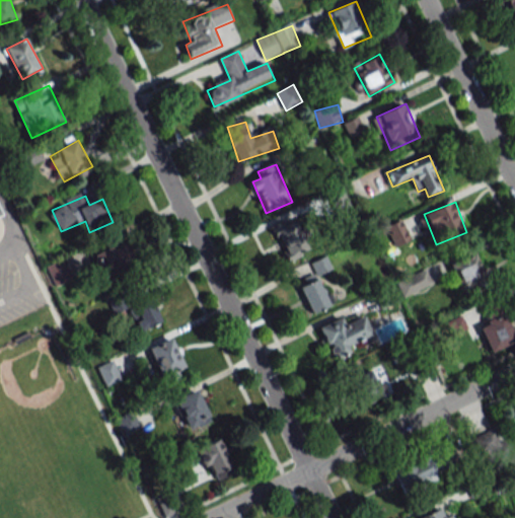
[(308,254),(294,219),(274,227),(289,263),(308,254)]
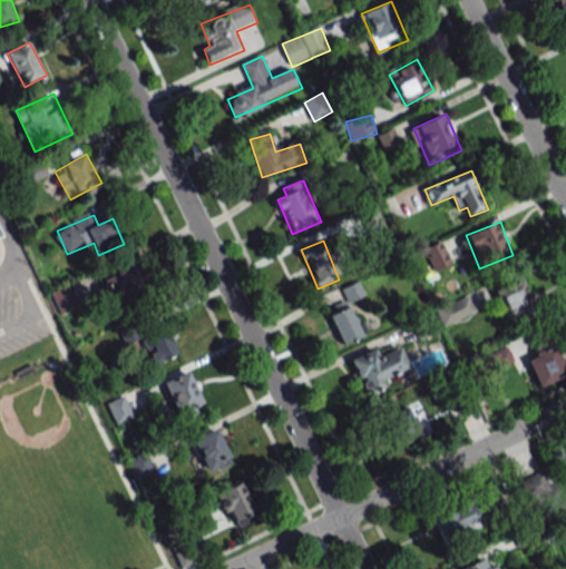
[(437,272),(454,265),(443,243),(427,249),(437,272)]
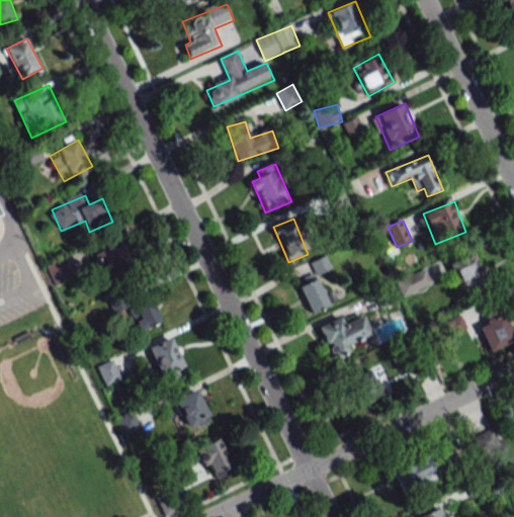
[(137,262),(126,240),(96,255),(106,277),(137,262)]
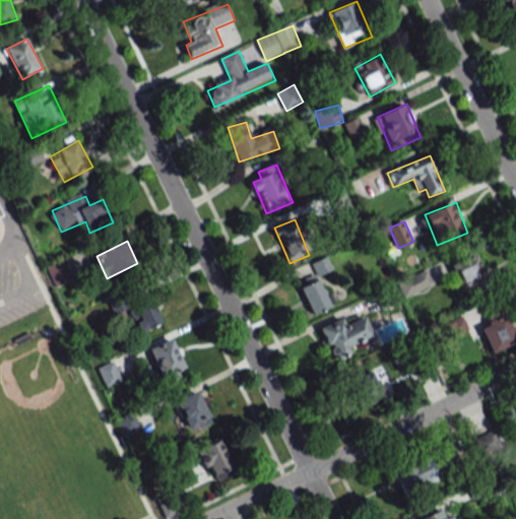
[(490,283),(478,255),(455,264),(466,293),(490,283)]
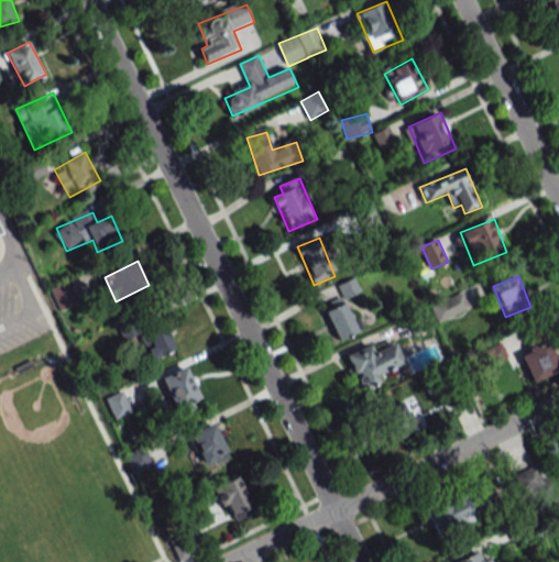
[(72,288),(57,296),(65,310),(79,304),(72,288)]
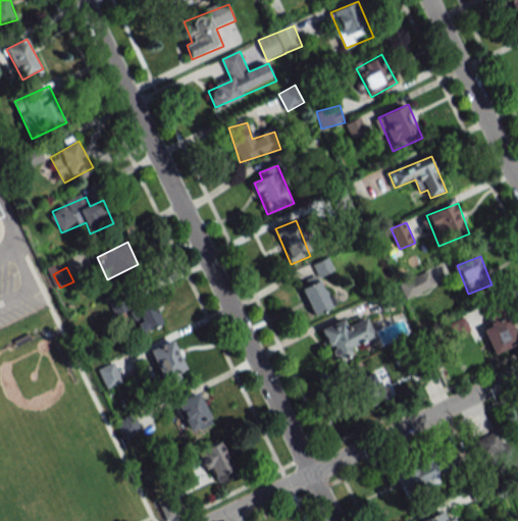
[(338,306),(323,277),(302,288),(316,316),(338,306)]
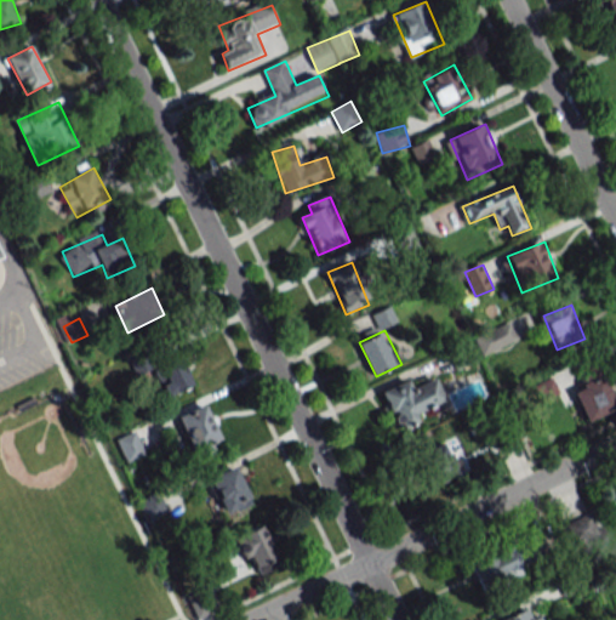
[(144,358),(135,363),(142,377),(152,373),(144,358)]
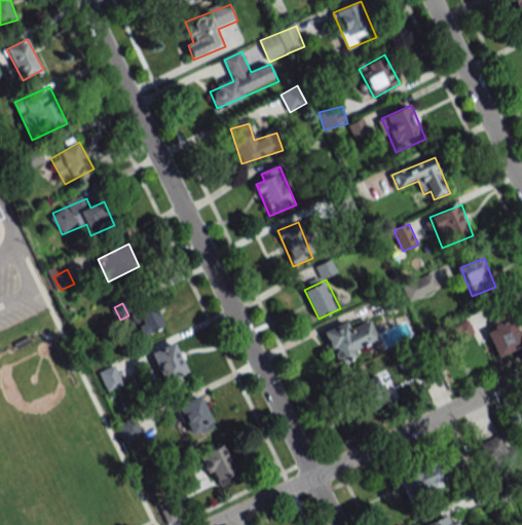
[(165,327),(156,303),(134,312),(143,336),(165,327)]
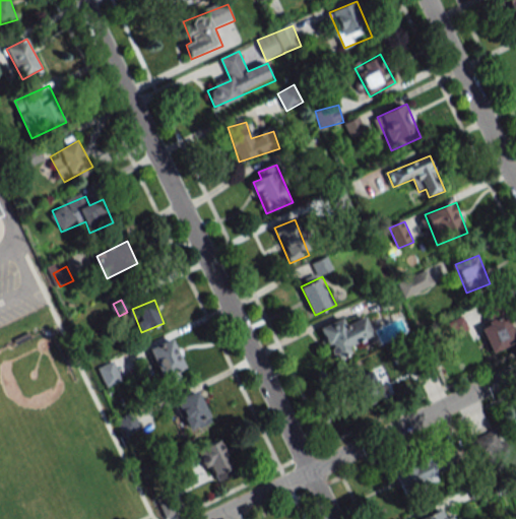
[(515,332),(508,315),(481,327),(494,354),(515,343),(515,332)]
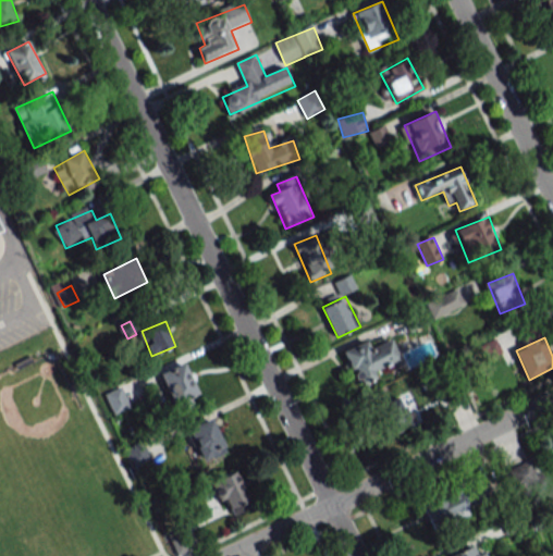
[(345,351),(358,383),(404,363),(393,341),(372,349),(369,342),(345,351)]
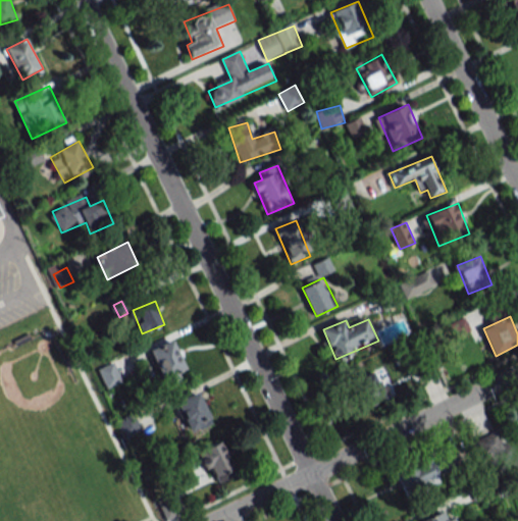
[(189,369),(173,340),(150,351),(165,381),(189,369)]
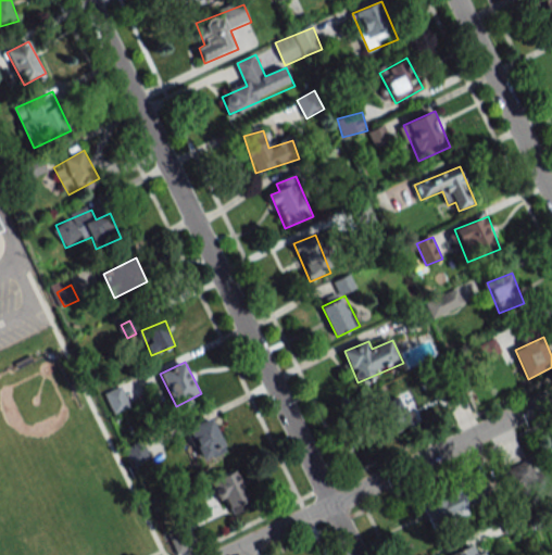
[(107,394),(116,415),(133,407),(124,387),(107,394)]
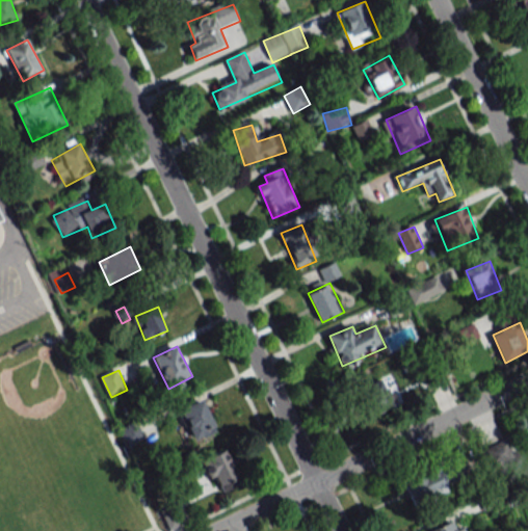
[(399,404),(386,376),(361,389),(375,417),(399,404)]
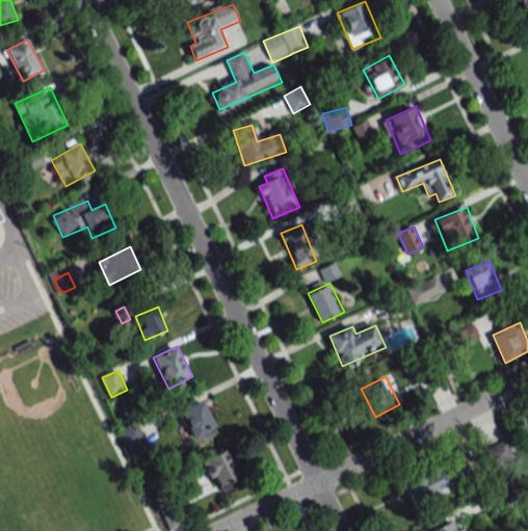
[(181,409),(195,441),(218,430),(204,400),(181,409)]
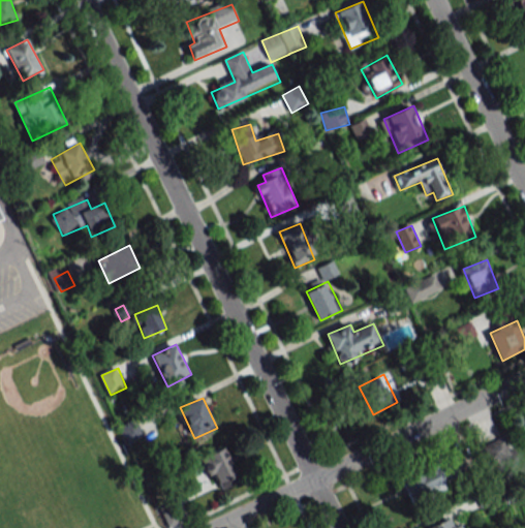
[(216,490),(239,482),(227,448),(205,457),(216,490)]
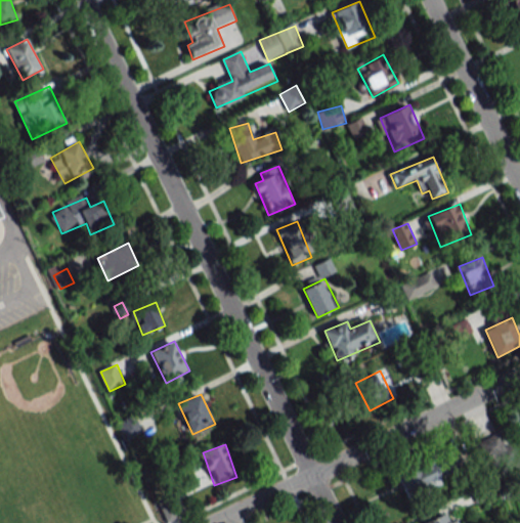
[(408,496),(444,478),(435,461),(399,478),(408,496)]
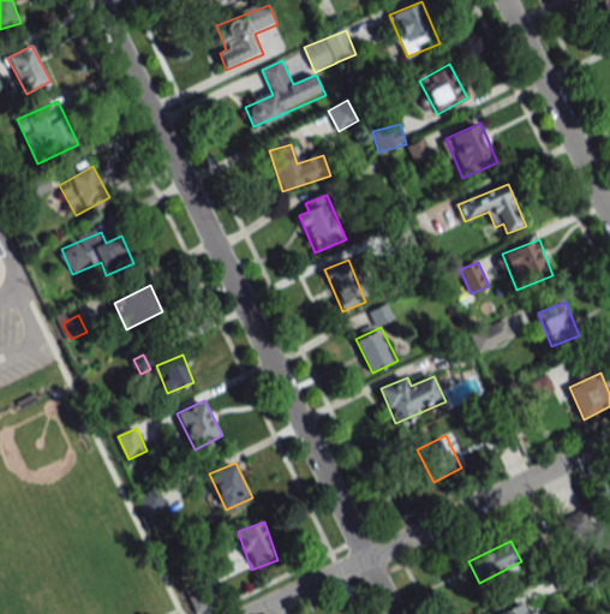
[(538,613),(537,609),(532,612),(528,602),(500,613),(538,613)]
